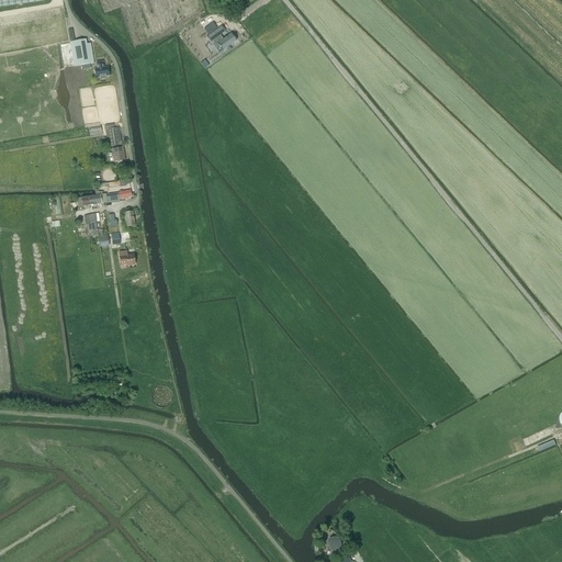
[(216,30),(206,36),(211,42),(212,42),(216,48),(220,46),(223,51),(236,41),(231,33),(223,38),(221,35),(216,30)]
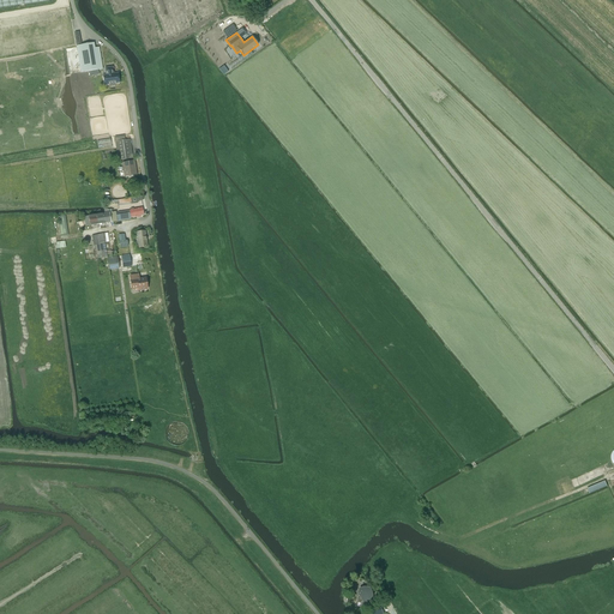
[(100,48),(95,48),(94,43),(77,46),(82,73),(88,72),(102,70),(100,48)]
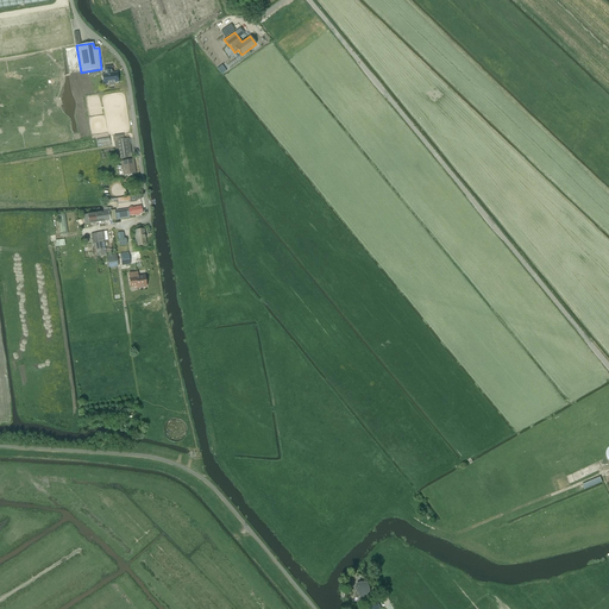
[(114,83),(119,82),(117,73),(113,74),(112,67),(104,68),(105,75),(102,75),(104,85),(108,85),(110,85),(110,86),(113,85),(114,85),(114,83)]
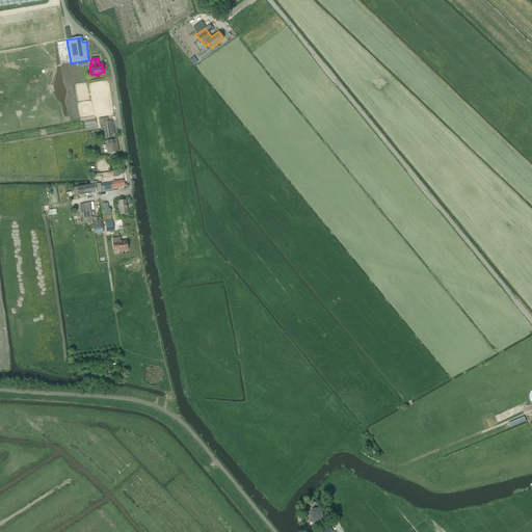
[(106,138),(115,137),(112,121),(108,122),(108,117),(100,118),(100,123),(101,130),(102,139),(106,138)]
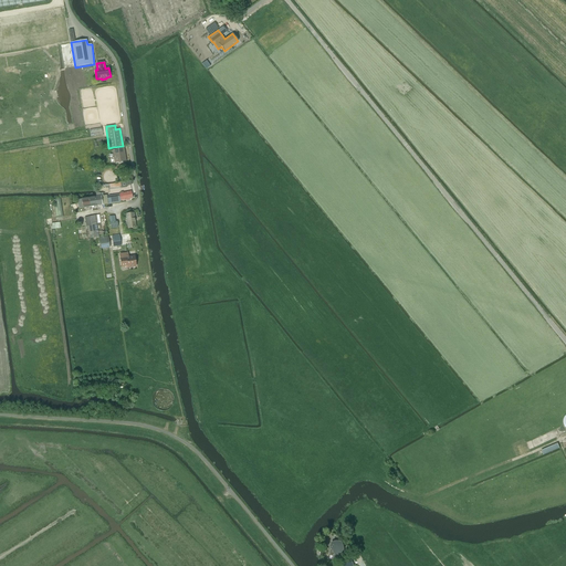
[(91,137),(103,135),(102,128),(90,129),(91,137)]
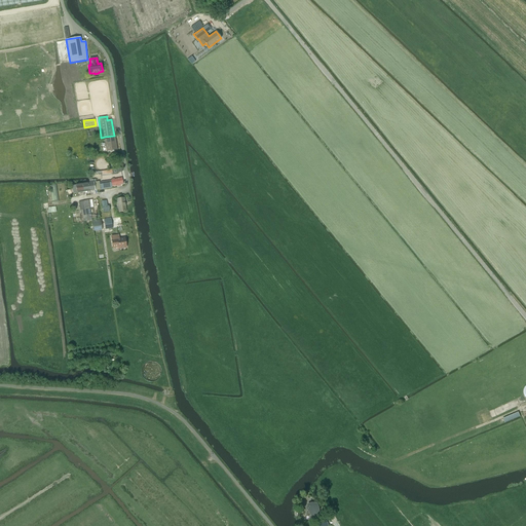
[(104,140),(106,147),(103,147),(103,151),(106,151),(117,149),(115,138),(104,140)]
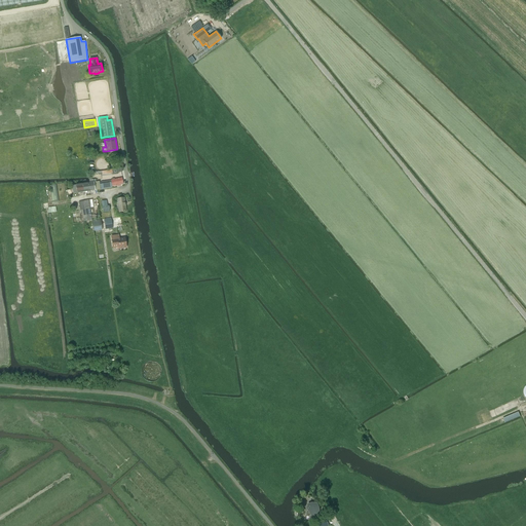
[(111,180),(110,181),(112,186),(117,185),(117,186),(120,186),(120,184),(123,184),(121,178),(114,180),(114,179),(111,179),(111,180)]
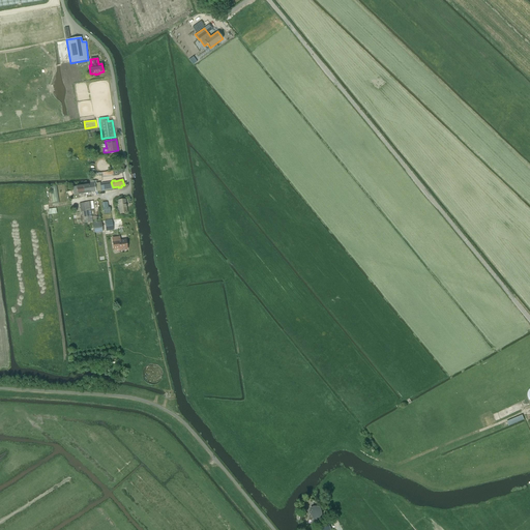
[(97,192),(112,189),(111,182),(96,184),(97,192)]
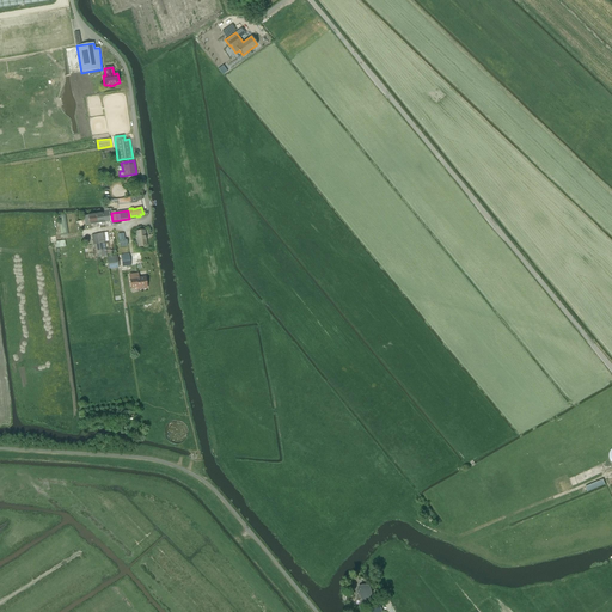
[(96,214),(97,224),(112,221),(111,213),(111,212),(109,212),(96,214)]
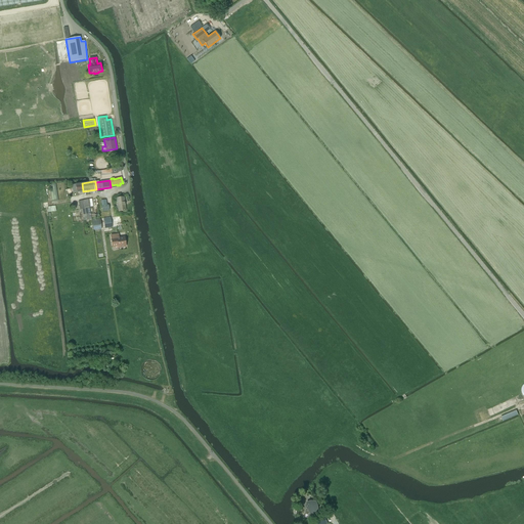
[(77,193),(79,193),(79,192),(83,191),(82,183),(76,184),(72,185),(73,192),(77,192),(77,193)]
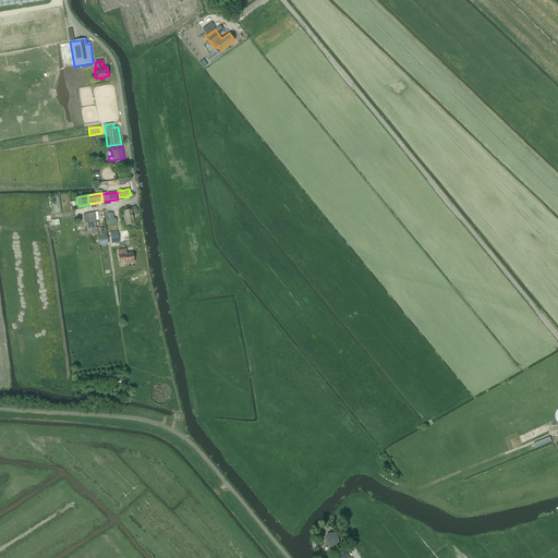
[(132,210),(124,210),(125,226),(134,225),(132,210)]
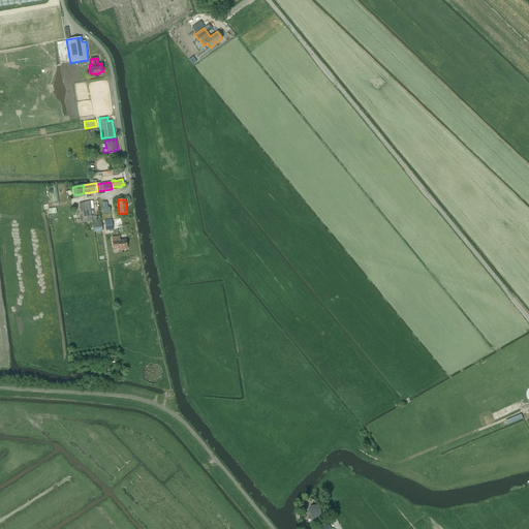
[(84,203),(79,203),(81,212),(82,212),(84,223),(92,221),(90,208),(89,201),(84,203)]
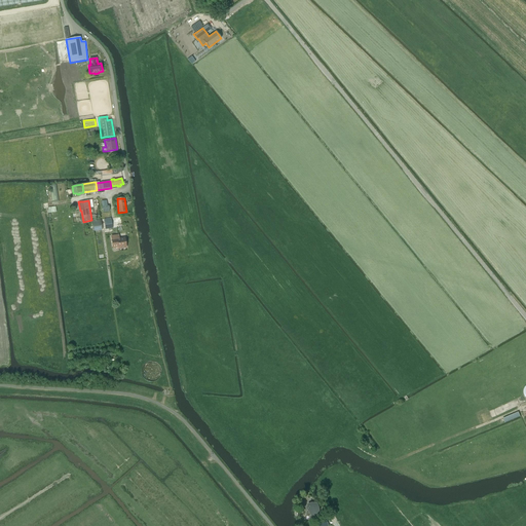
[(104,219),(106,229),(113,227),(111,217),(104,219)]
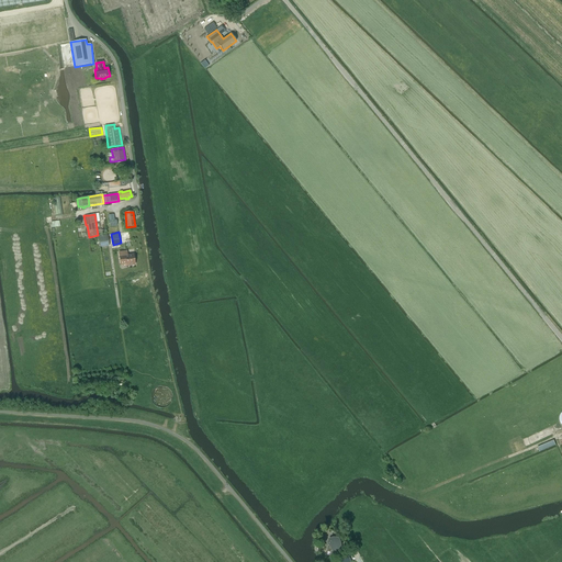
[(108,234),(98,235),(100,247),(109,245),(108,234)]
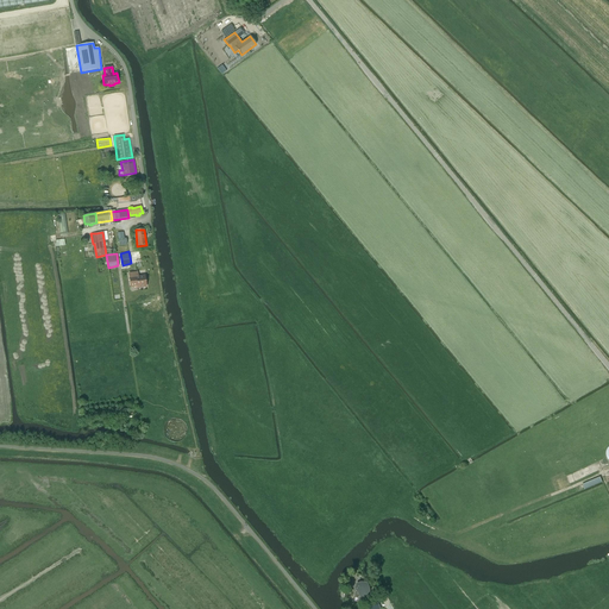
[(137,272),(129,274),(131,287),(137,287),(137,288),(146,287),(144,276),(138,277),(137,272)]
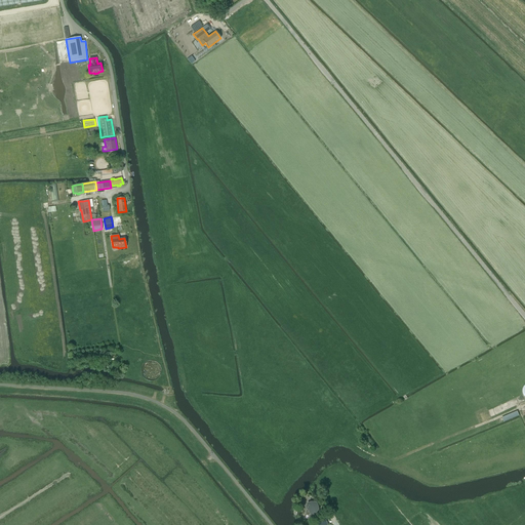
[(502,422),(518,415),(517,411),(501,417),(502,422)]
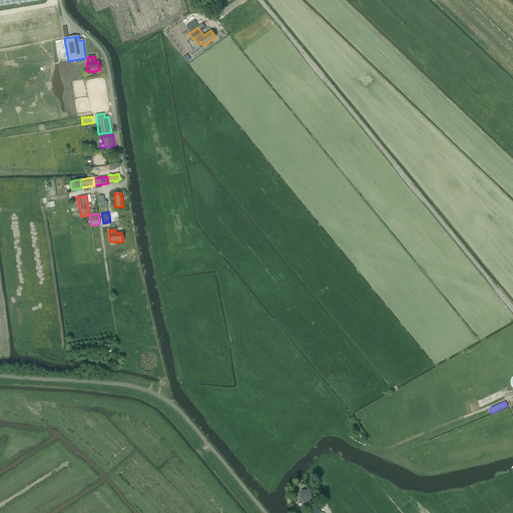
[(303,483),(298,507),(299,507),(300,507),(301,507),(302,506),(304,506),(305,505),(306,505),(307,504),(307,503),(308,502),(309,501),(309,500),(310,499),(310,498),(310,496),(310,495),(310,494),(310,493),(310,492),(310,490),(309,489),(308,488),(308,487),(307,486),(306,486),(305,485),(303,483)]
